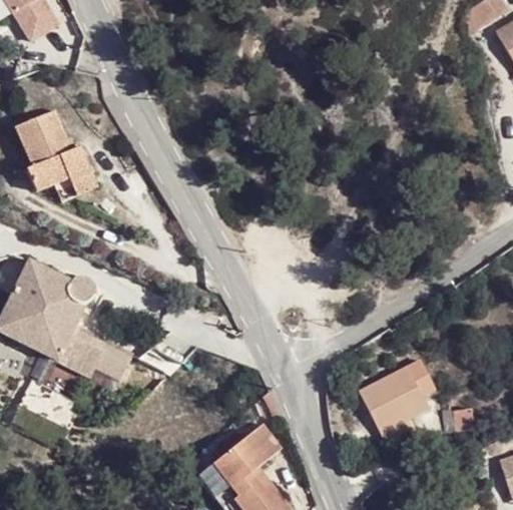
[(5,0),(28,37),(58,18),(47,0),(5,0)]
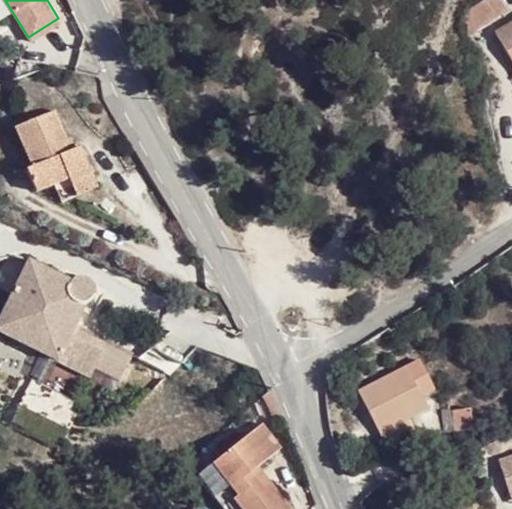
[(486,0),(463,15),(472,32),(508,9),(502,0),(486,0)]
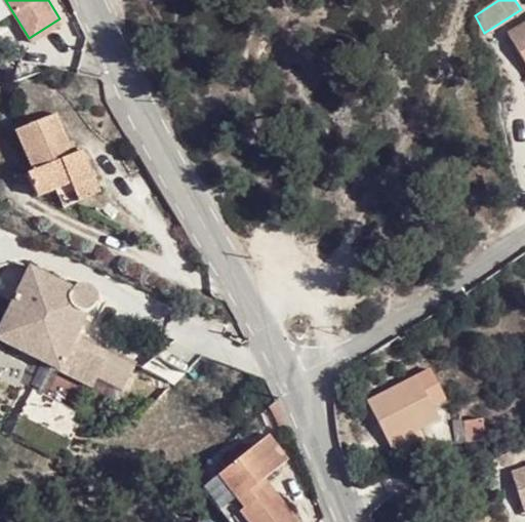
[(524,27),(511,37),(524,57),(524,27)]
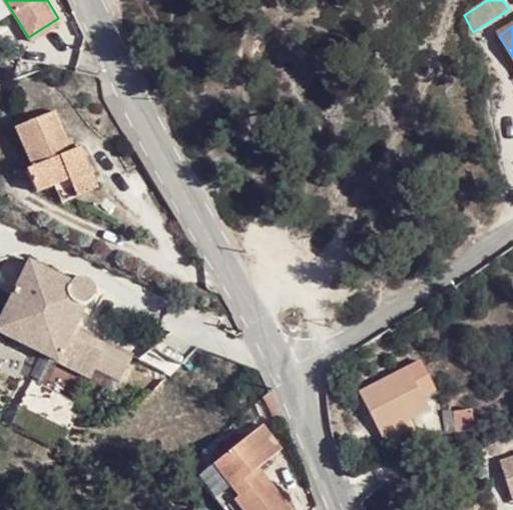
[(49,109),(14,128),(33,162),(23,166),(37,190),(63,176),(67,182),(91,168),(80,143),(69,150),(64,139),(49,109)]
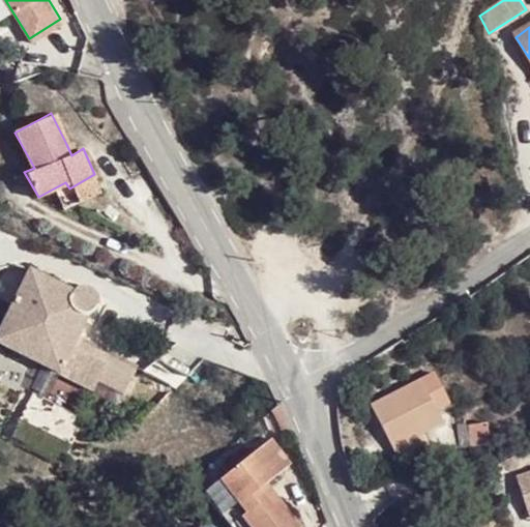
[(77,138),(66,144),(71,155),(83,148),(77,138)]
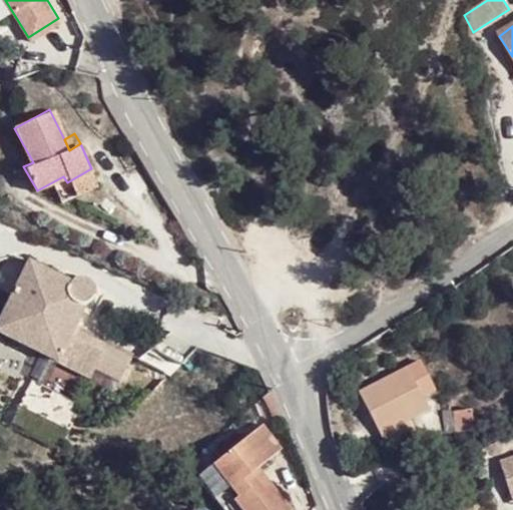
[(99,182),(91,168),(67,182),(75,195),(99,182)]
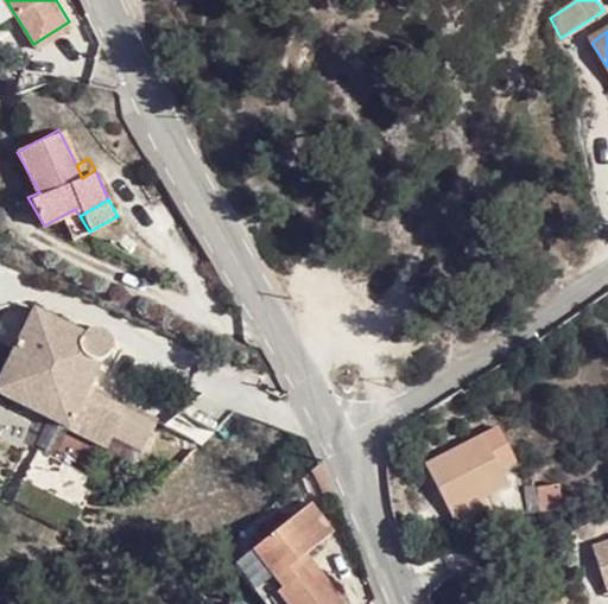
[(35,309),(0,379),(0,387),(68,421),(106,344),(35,309)]
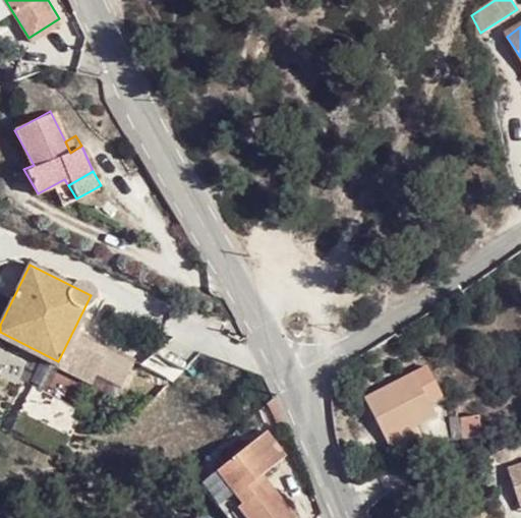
[(135,355),(84,331),(71,358),(123,382),(135,355)]
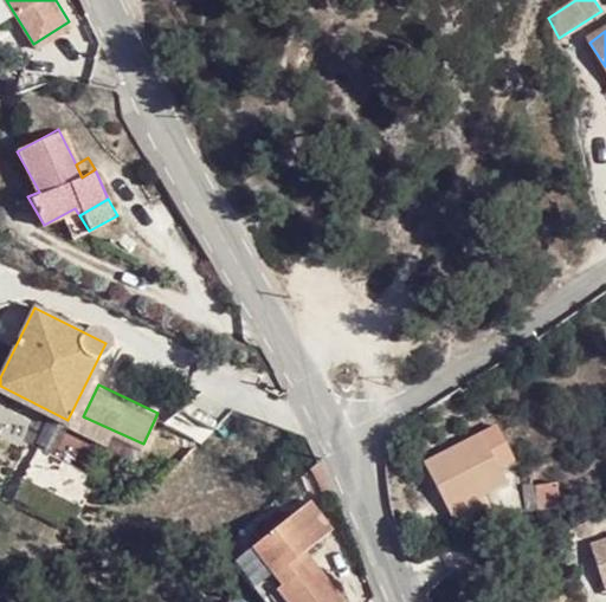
[(492,425),(478,432),(495,465),(509,458),(492,425)]
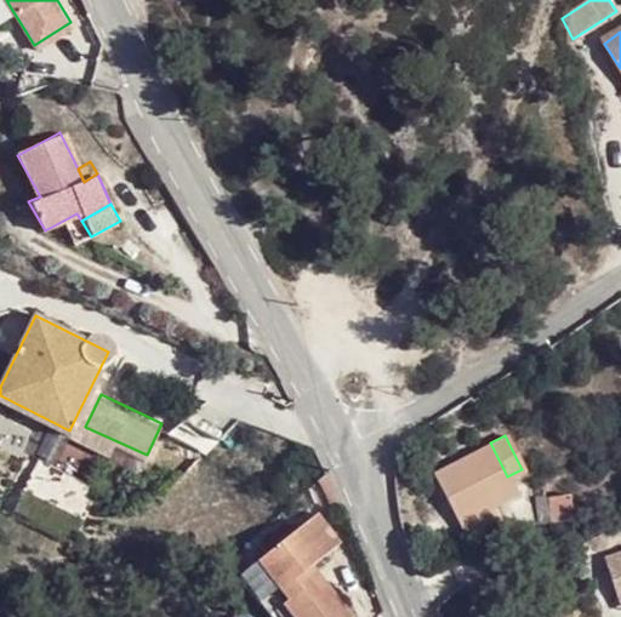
[(433,472),(456,518),(491,500),(494,504),(517,493),(507,476),(490,443),(433,472)]
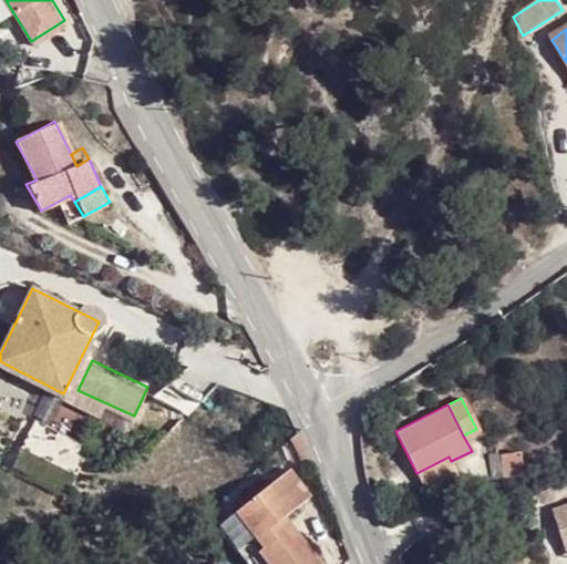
[(518,450),(498,453),(503,478),(523,475),(518,450)]
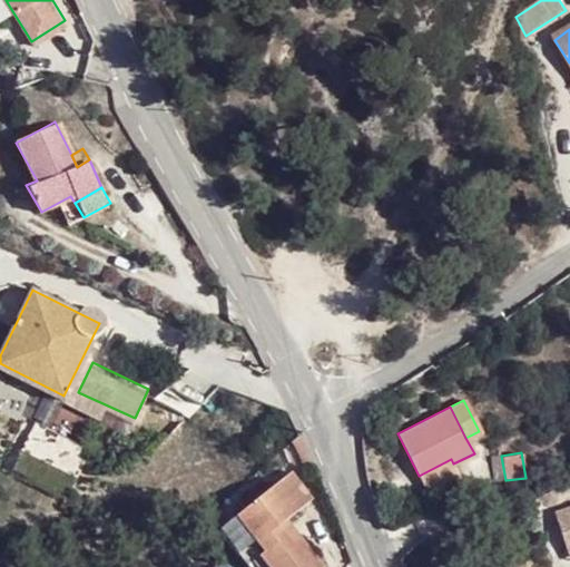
[(451,459),(419,476),(421,481),(453,463),(451,459)]
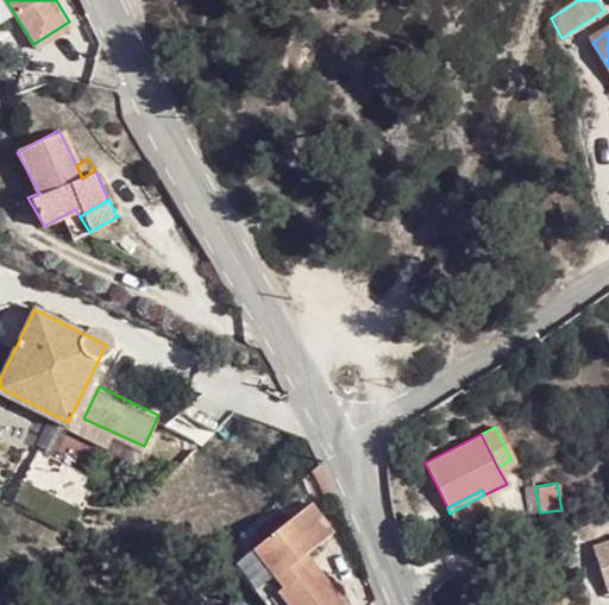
[(493,510),(484,495),(450,514),(456,528),(493,510)]
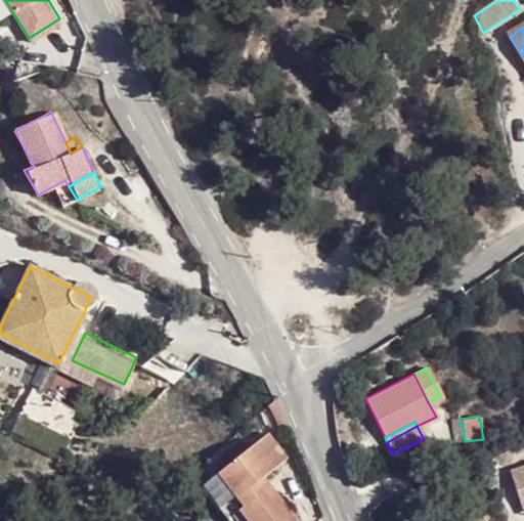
[(261,435),(211,469),(235,506),(227,512),(232,520),(286,520),(269,495),(259,506),(246,485),(259,478),(281,461),(261,435)]
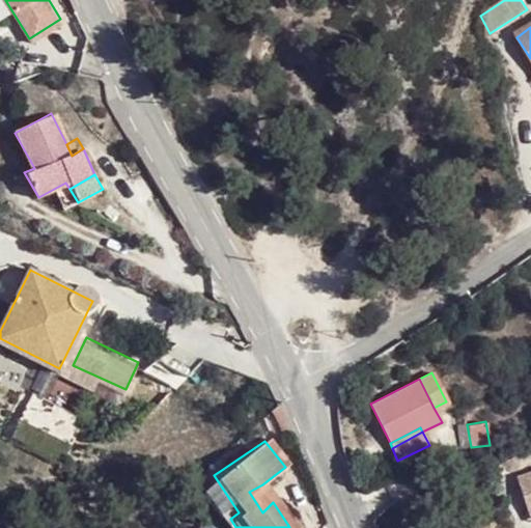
[(273,502),(262,484),(249,492),(262,512),(273,502)]
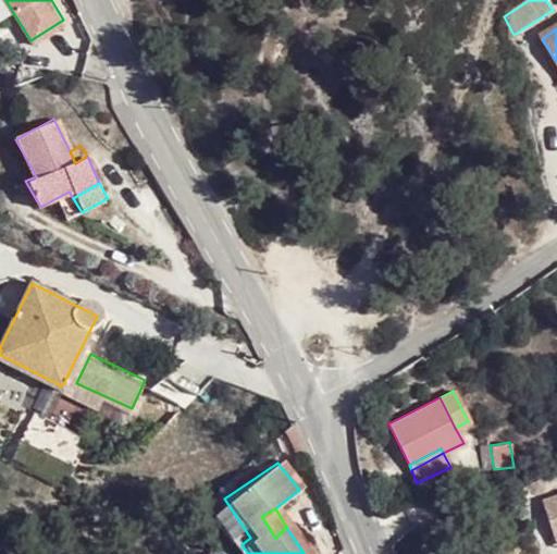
All buildings are outlined.
